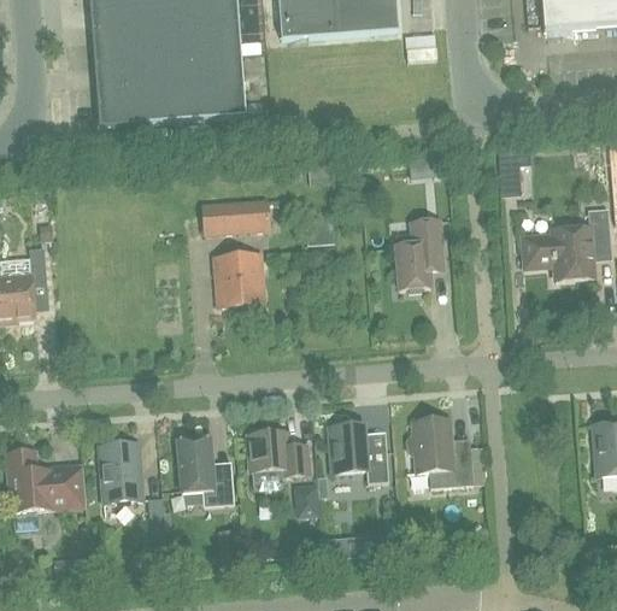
[(88,0),(98,109),(99,115),(104,113),(104,119),(110,119),(110,124),(116,124),(246,116),(236,0),(88,0)]
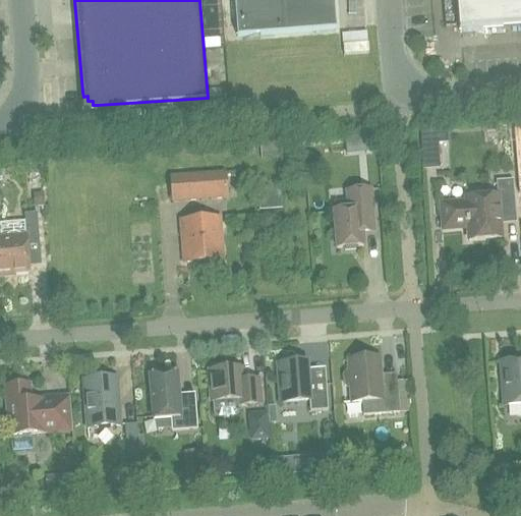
[(234,0),(237,33),(336,25),(334,0),(234,0)]
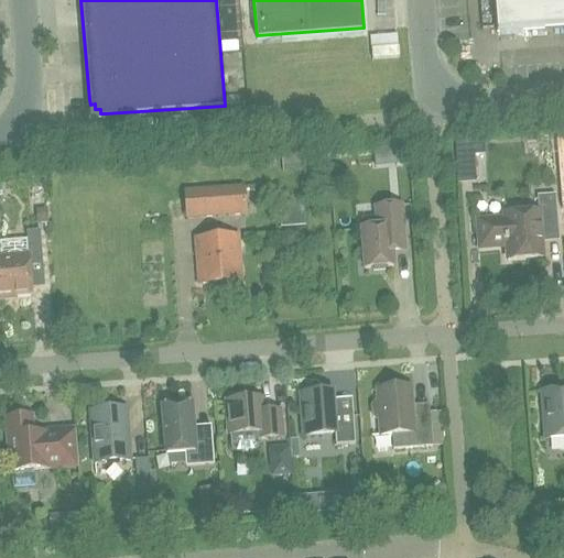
[(494,0),(497,28),(563,22),(563,0),(494,0)]
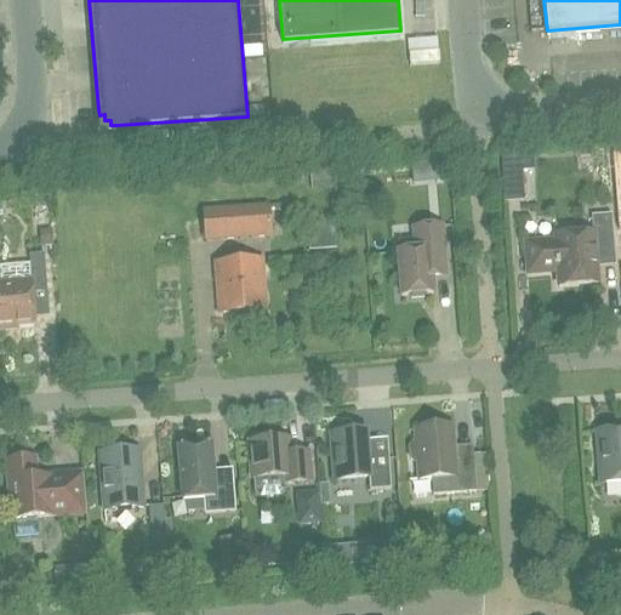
[(449,52),(449,35),(420,35),(420,52),(449,52)]
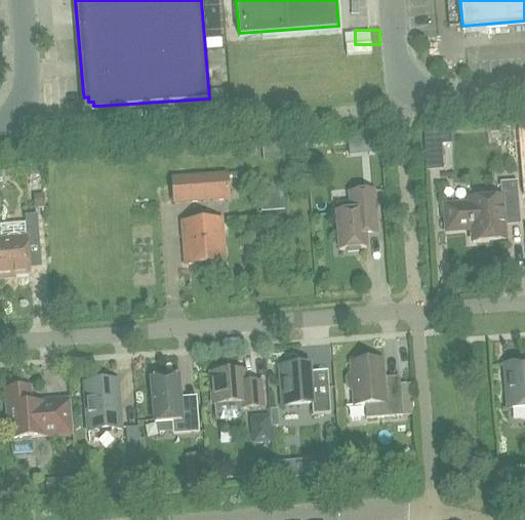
[(378,133),(367,134),(368,150),(379,149),(381,149),(379,133),(378,133)]
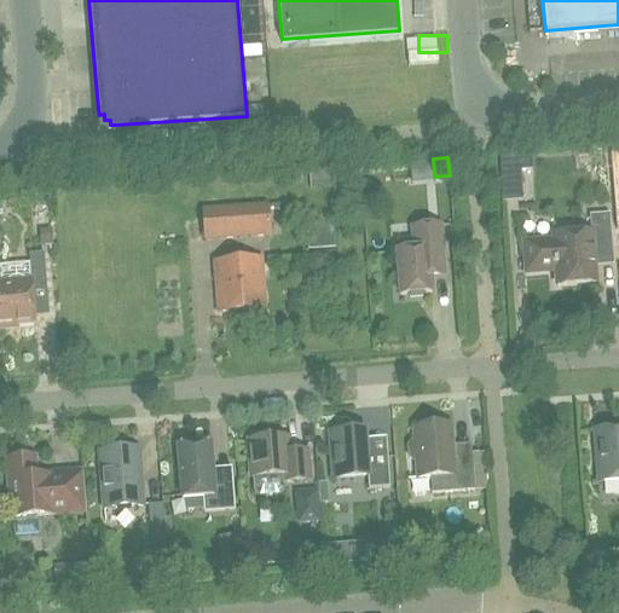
[(522,190),(520,166),(520,160),(499,161),(502,191),(522,190)]
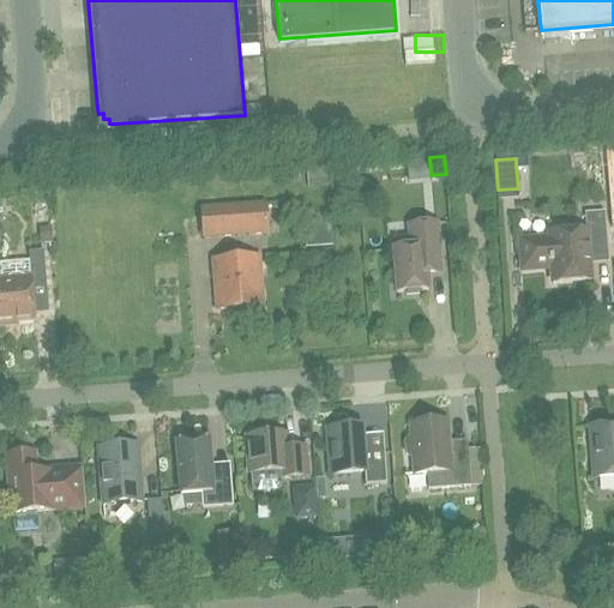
[(434,182),(437,205),(456,204),(453,181),(434,182)]
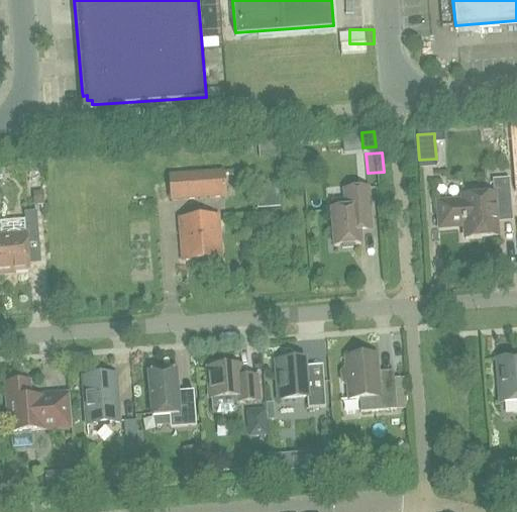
[(170,197),(224,193),(222,167),(169,171),(170,197)]
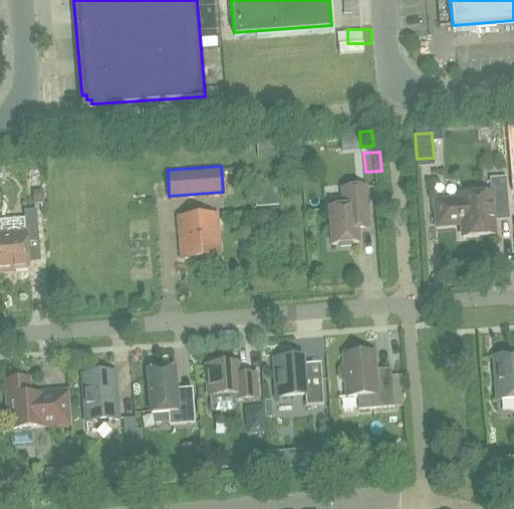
[(435,197),(437,223),(461,221),(462,233),(494,230),(493,210),(509,209),(506,173),(490,175),(491,189),(459,191),(459,195),(435,197)]
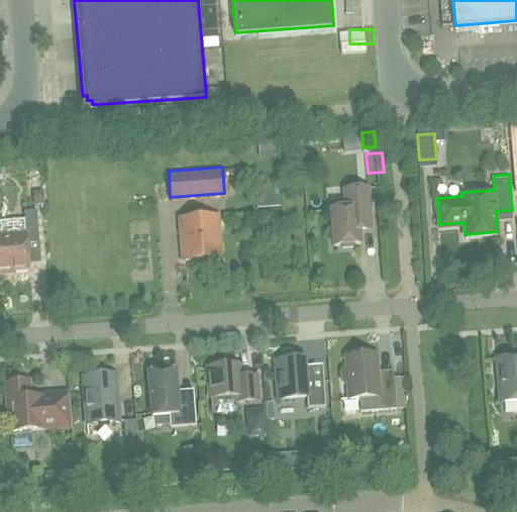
[(344,204),(331,205),(334,242),(339,241),(342,244),(352,243),(354,240),(360,240),(359,227),(372,227),(369,185),(343,186),(344,204)]
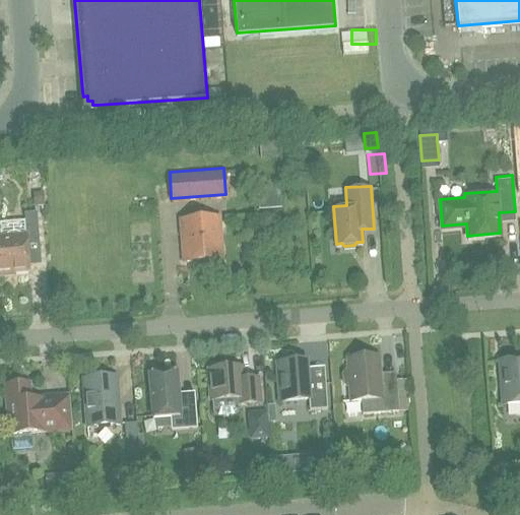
[(26,232),(0,233),(0,235),(3,272),(14,271),(14,269),(29,268),(27,242),(40,241),(37,208),(24,209),(26,232)]
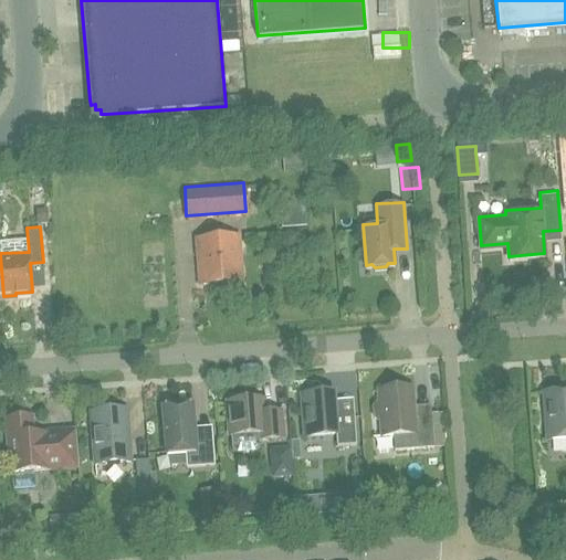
[(199,282),(242,277),(238,232),(195,235),(199,282)]
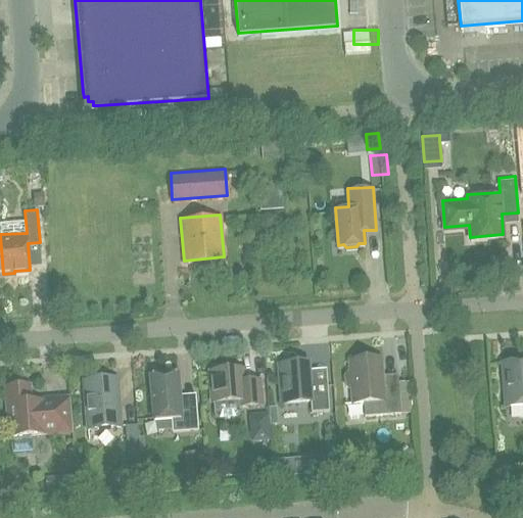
[(381,355),(349,357),(350,369),(347,369),(344,372),(345,382),(348,385),(351,385),(352,399),(363,398),(365,413),(400,410),(398,379),(386,379),(382,376),(381,355)]
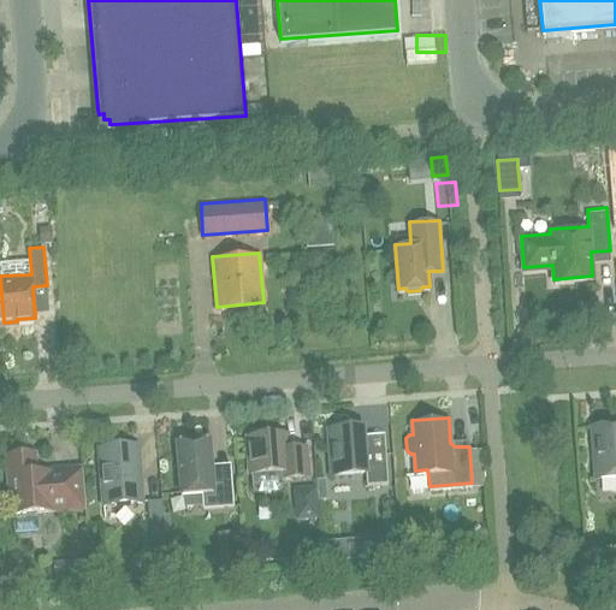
[(596,474),(615,473),(615,421),(592,424),(596,474)]
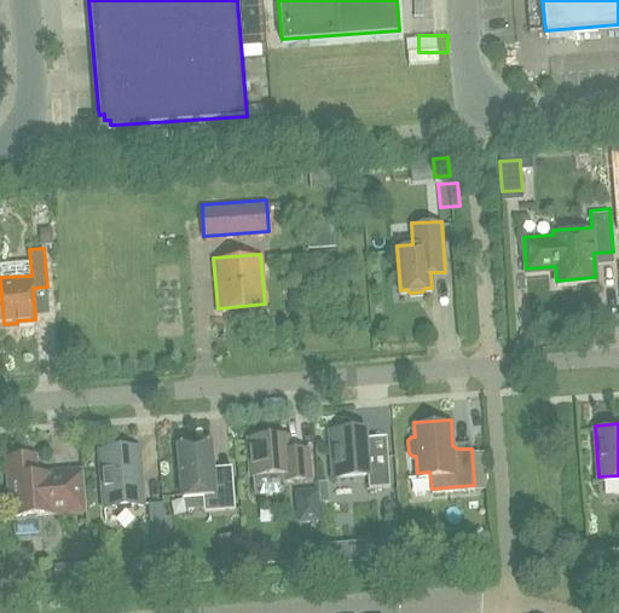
[(365,426),(329,429),(333,474),(368,470),(369,485),(389,483),(387,449),(374,450),(372,445),(372,439),(366,440),(365,426)]
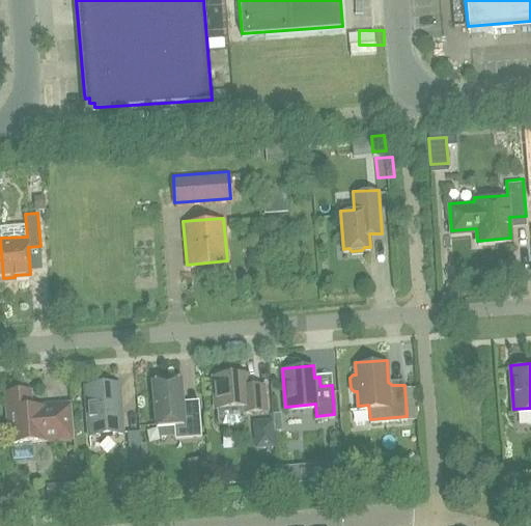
[(244,416),(243,410),(264,408),(262,382),(248,384),(247,371),(213,374),(216,405),(217,405),(218,417),(222,422),(240,420),(244,416)]
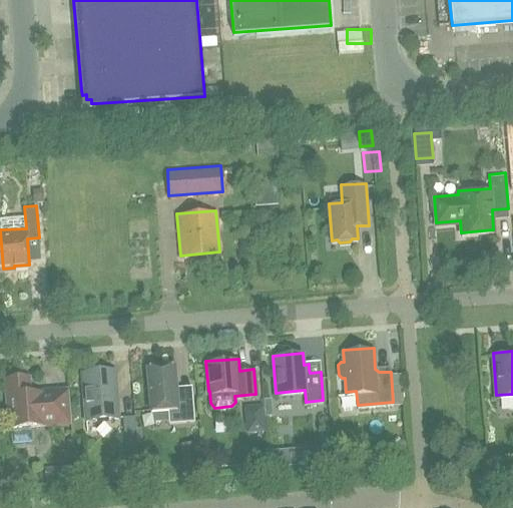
[(150,361),(149,365),(147,365),(150,409),(168,408),(169,420),(194,418),(192,392),(176,393),(174,364),(161,364),(159,361),(150,361)]
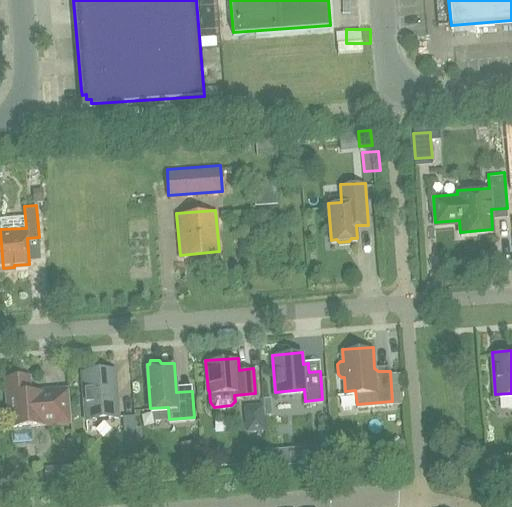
[(114,367),(82,370),(85,417),(118,414),(114,367)]
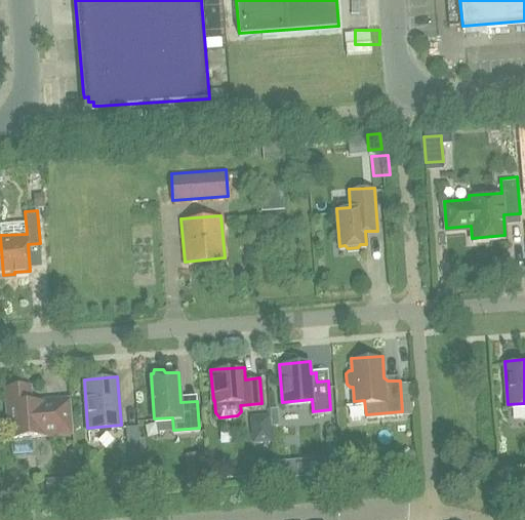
[(31,433),(61,431),(73,430),(70,393),(43,395),(44,399),(31,400),(29,384),(5,385),(9,435),(12,435),(12,439),(11,439),(11,451),(33,449),(33,437),(31,437),(31,433)]
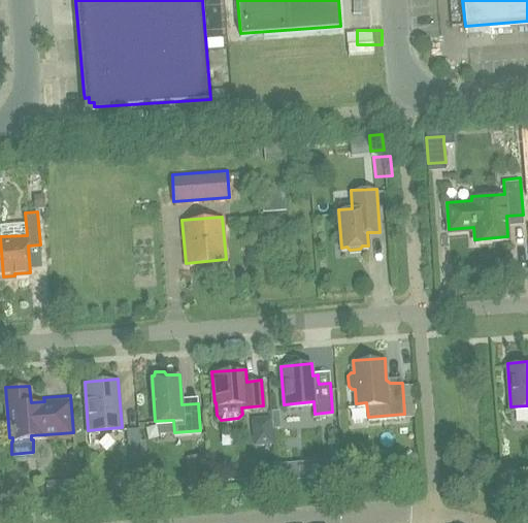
[(272,440),(270,415),(253,416),(255,442),(272,440)]
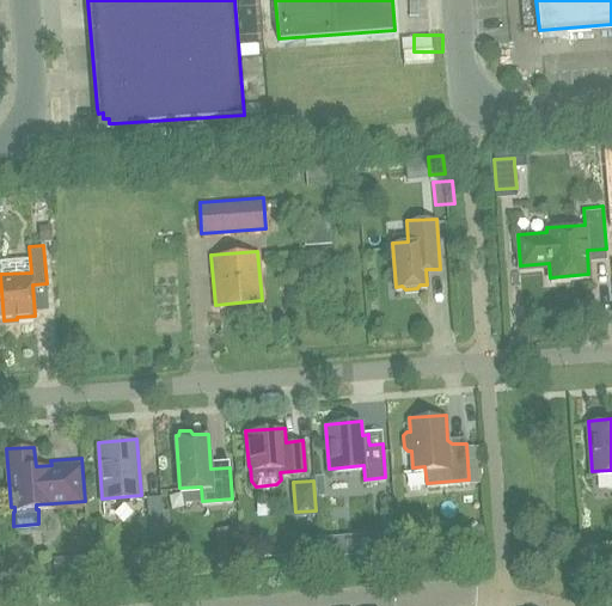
[(164,531),(161,493),(146,494),(150,532),(164,531)]
